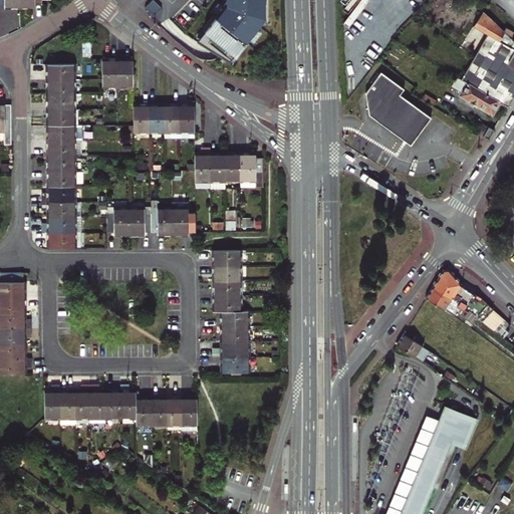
[(162,9),(153,0),(145,8),(154,16),(162,9)]
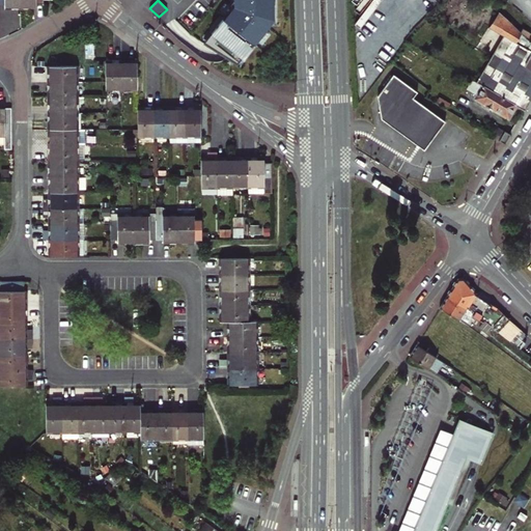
[(216,31),(208,40),(234,62),(240,56),(242,58),(270,24),(270,15),(274,15),(273,0),(235,0),(236,0),(214,29),(216,31)]
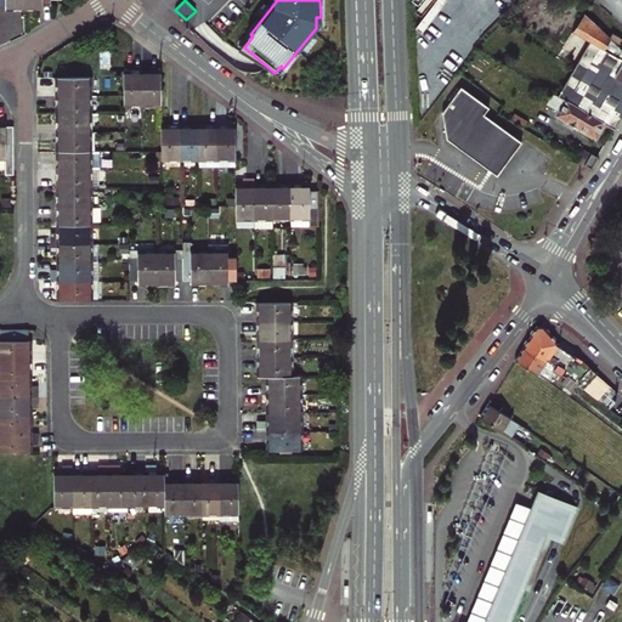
[(558,96),(604,124),(615,130),(621,117),(621,47),(618,46),(609,38),(584,15),(575,33),(589,41),(558,96)]
